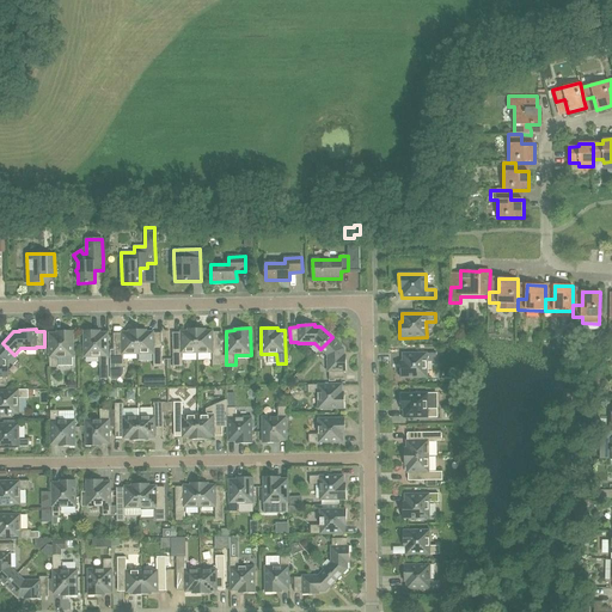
[(182,354),(197,354),(196,329),(188,329),(188,331),(181,331),(181,332),(172,332),(173,367),(182,367),(182,354)]
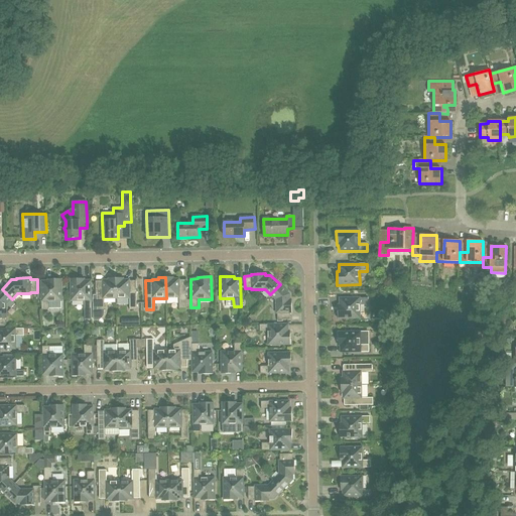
[(173,277),(165,277),(166,298),(178,297),(179,308),(186,308),(185,280),(179,280),(179,279),(173,279),(173,277)]
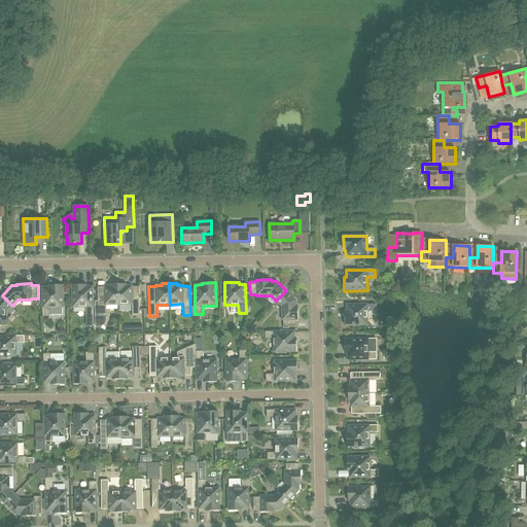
[(72,285),(72,308),(85,308),(86,316),(86,326),(89,326),(94,326),(94,316),(93,286),(86,286),(86,284),(72,285)]
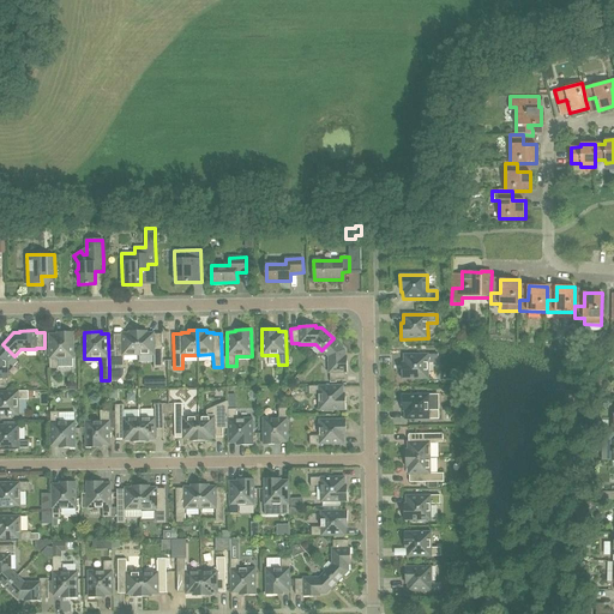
[(122,356),(138,355),(138,331),(128,331),(128,333),(121,333),(121,335),(114,335),(114,351),(110,351),(112,380),(116,380),(118,380),(119,380),(120,379),(121,378),(122,377),(122,375),(124,374),(124,373),(122,356)]
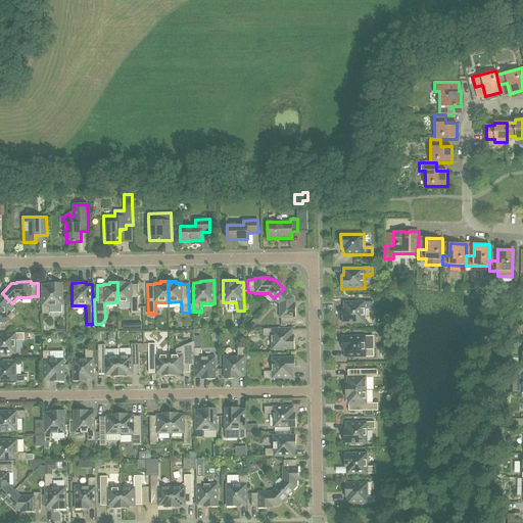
[(117,282),(117,302),(131,302),(131,314),(139,314),(138,284),(131,285),(131,283),(125,284),(125,282),(117,282)]
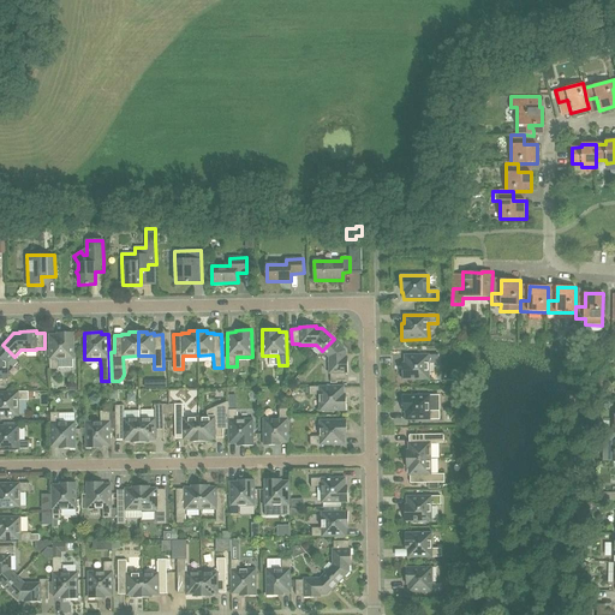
[(49,335),(49,369),(59,369),(59,368),(73,368),(73,359),(75,359),(73,333),(57,333),(57,335),(49,335)]
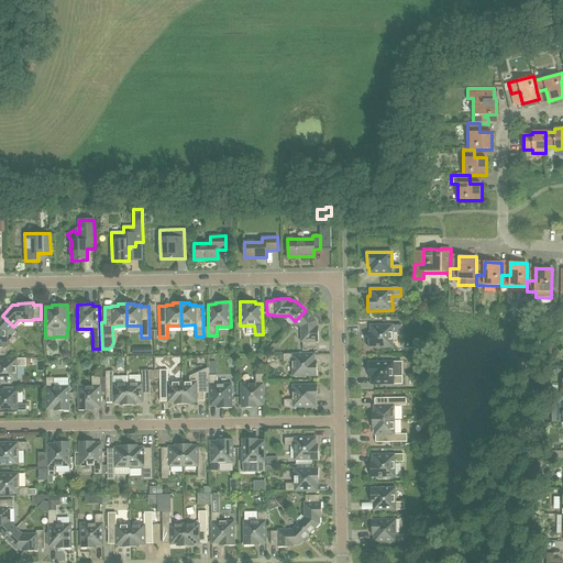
[(306,310),(295,321),(301,328),(301,342),(302,342),(302,351),(308,351),(308,350),(317,349),(317,342),(318,342),(318,327),(316,327),(316,321),(306,310)]
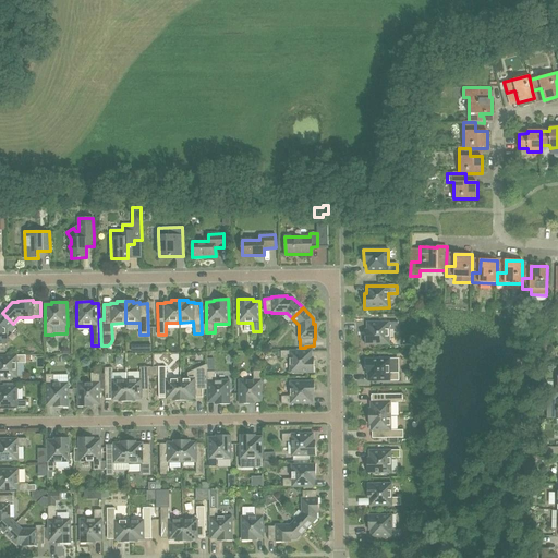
[(7,329),(13,324),(2,313),(0,314),(0,351),(7,351),(5,344),(7,344),(7,329)]
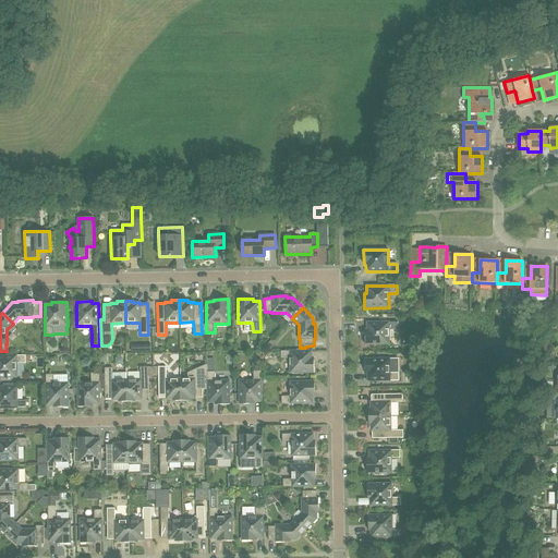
[(389,344),(389,342),(389,330),(398,330),(398,322),(366,323),(366,329),(365,329),(365,344),(389,344)]
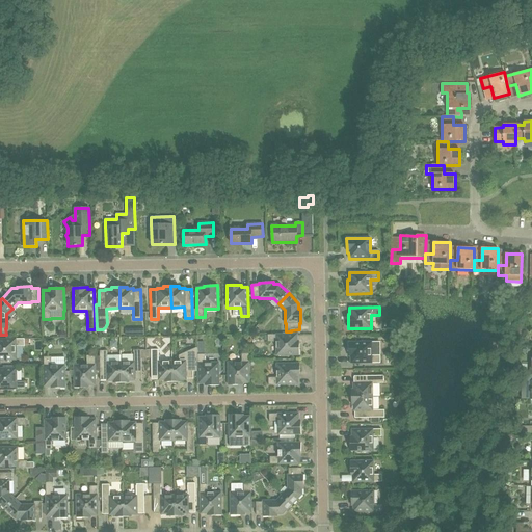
[(263,341),(268,341),(268,342),(276,342),(276,355),(299,355),(299,341),(297,341),(297,335),(263,335),(263,341)]
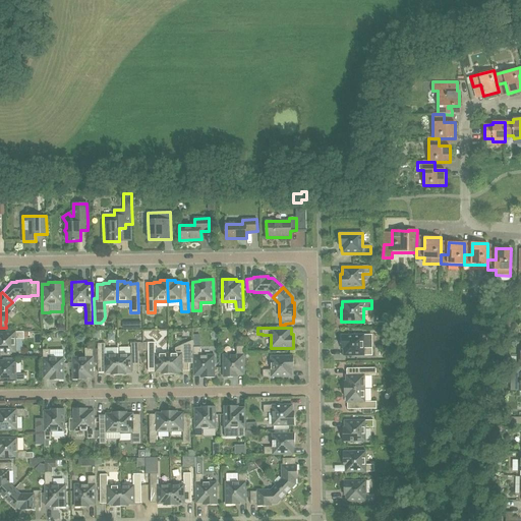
[(24,339),(23,338),(23,332),(0,332),(0,352),(16,353),(15,339),(24,339)]
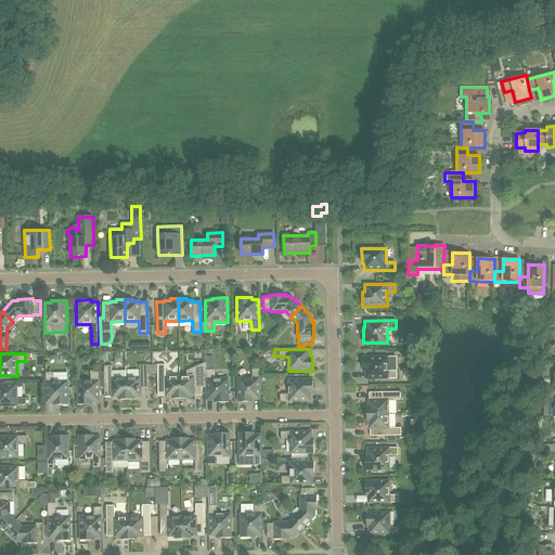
[(365,379),(397,378),(397,371),(388,371),(387,357),(363,357),(363,372),(365,372),(365,379)]
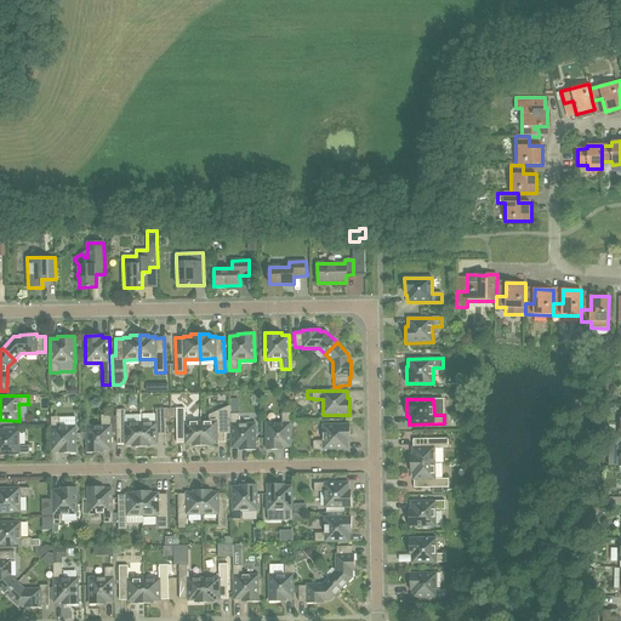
[(201,421),(201,446),(210,446),(210,444),(217,444),(217,443),(226,443),(226,433),(224,408),(216,411),(216,421),(209,421),(201,421)]
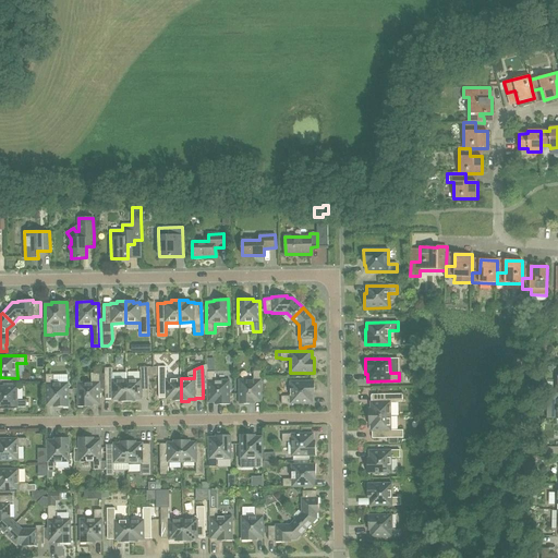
[(100,392),(105,392),(105,399),(112,399),(112,400),(119,400),(119,402),(128,402),(126,379),(126,373),(112,373),(112,367),(105,368),(105,374),(99,374),(100,392)]
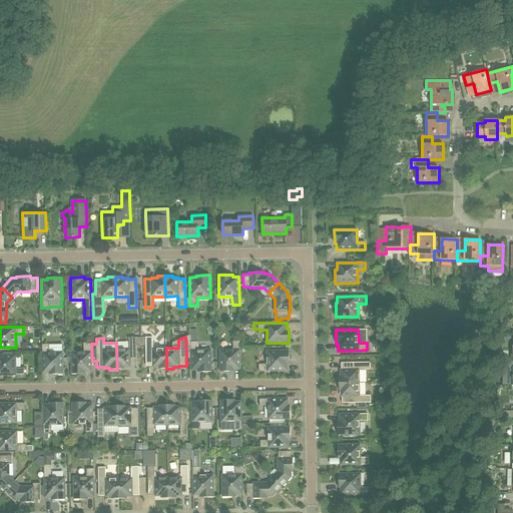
[(129,349),(116,349),(117,370),(124,370),(124,368),(130,368),(130,367),(136,366),(136,338),(129,338),(129,349)]
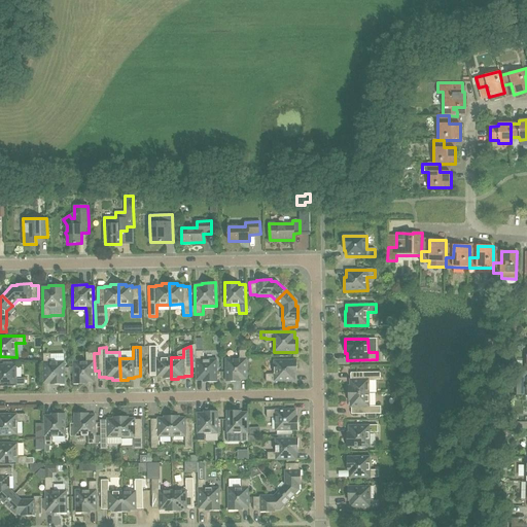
[(163,379),(171,379),(171,357),(157,358),(156,347),(149,347),(150,376),(156,376),(156,377),(163,377),(163,379)]
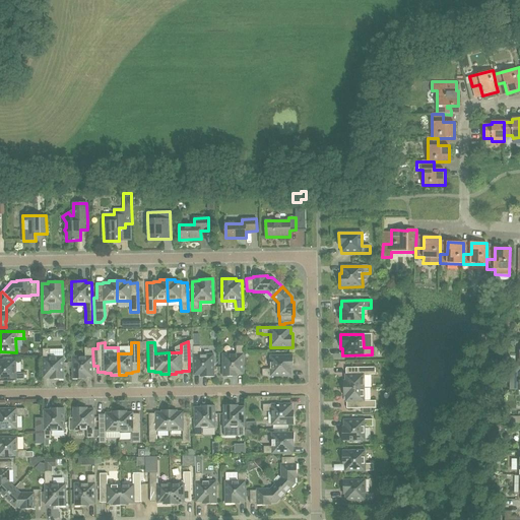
[(237,375),(244,375),(243,345),(236,345),(236,354),(222,354),(223,377),(237,377),(237,375)]
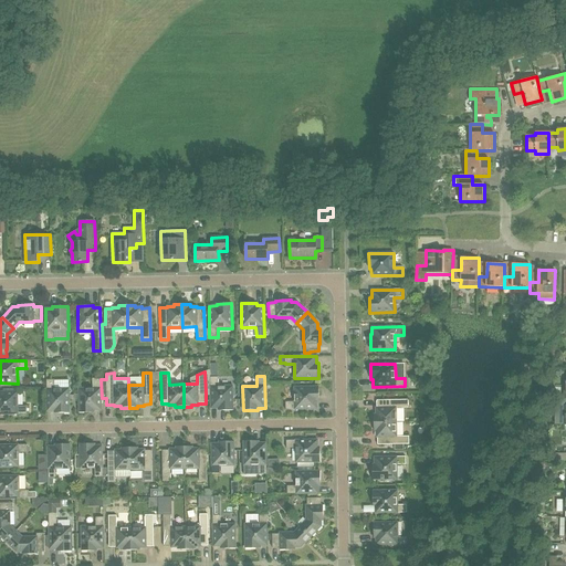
[(218,410),(233,410),(233,386),(218,386),(218,377),(217,377),(210,377),(211,409),(218,409),(218,410)]
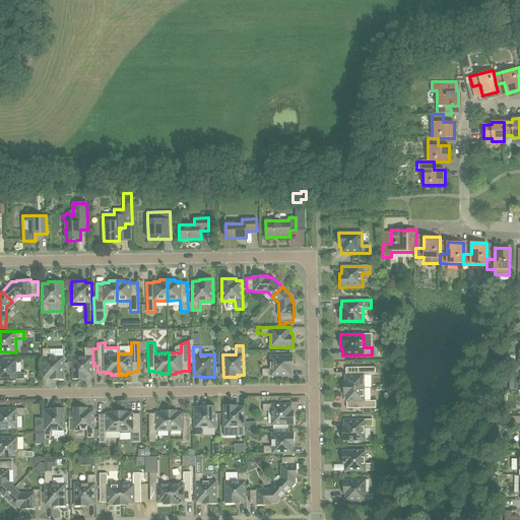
[(93,366),(92,348),(85,348),(85,356),(72,356),(72,379),(86,379),(86,377),(93,377),(93,366)]
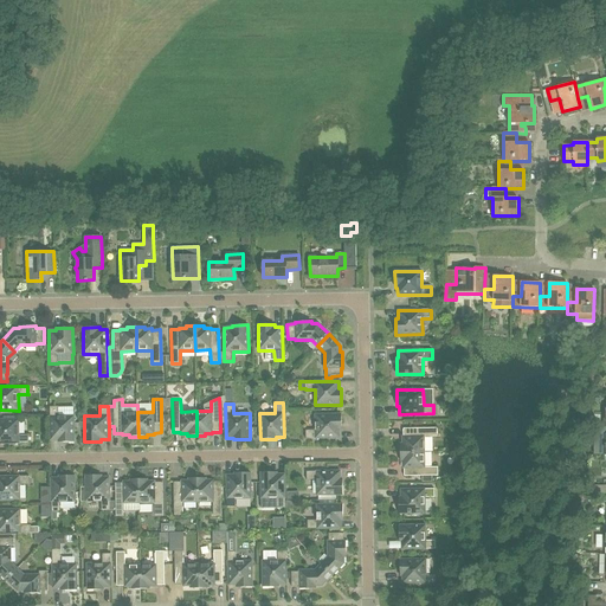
[(75,443),(73,416),(58,417),(58,407),(50,407),(50,440),(58,440),(58,443),(75,443)]
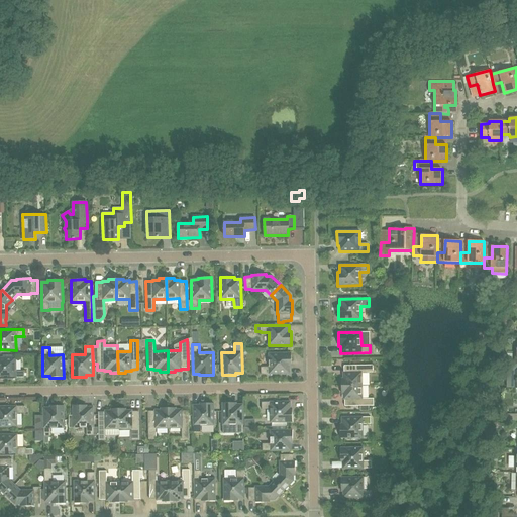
[(290,368),(291,368),(291,353),(269,353),(269,367),(261,367),(261,375),(290,374),(290,368)]
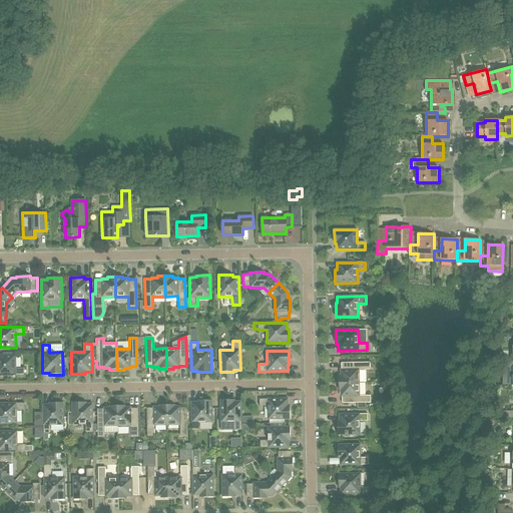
[(16,355),(15,355),(0,355),(0,376),(24,376),(24,368),(16,369),(16,355)]
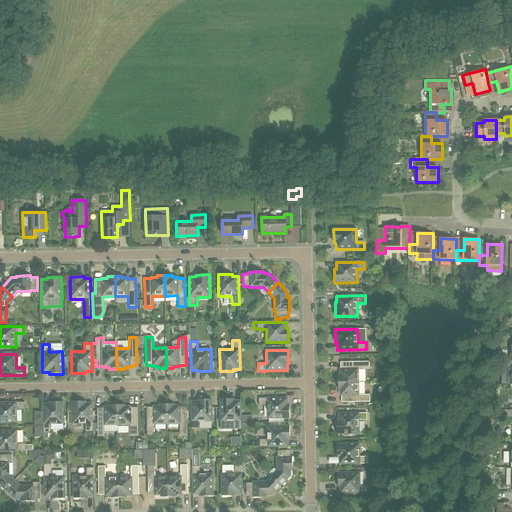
[(338,382),(358,382),(358,369),(369,369),(369,362),(341,362),(341,369),(340,369),(340,375),(338,375),(338,382)]
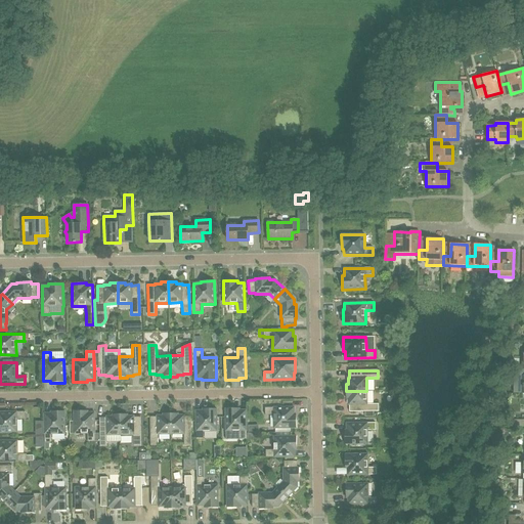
[(367,404),(366,391),(346,391),(346,399),(348,399),(348,405),(349,405),(349,411),(365,411),(365,417),(374,417),(374,411),(379,411),(379,404),(367,404)]
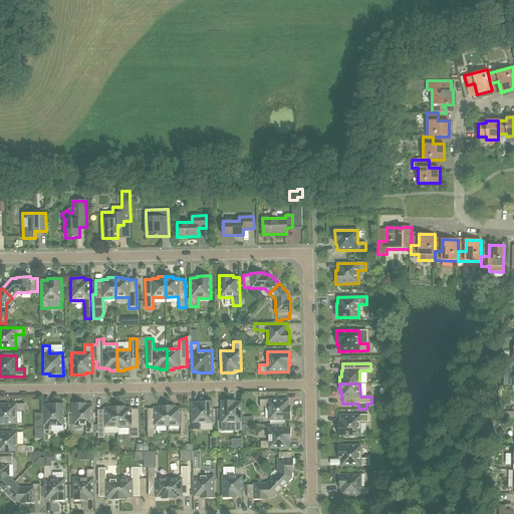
[(268,421),(290,420),(290,406),(288,406),(288,400),(260,400),(260,408),(268,407),(268,421)]
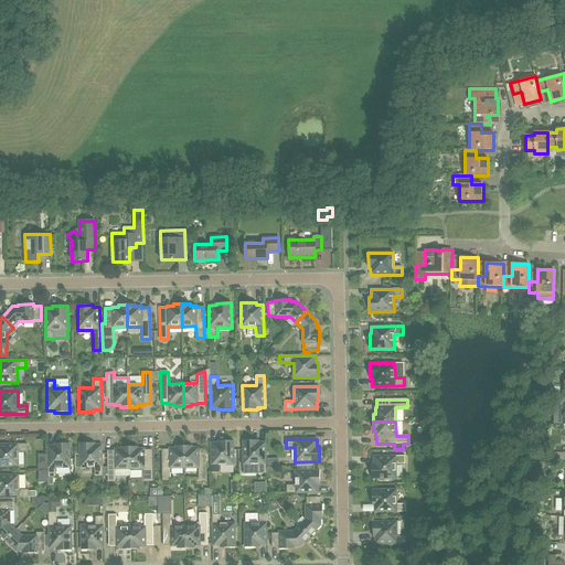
[(234,465),(234,440),(219,440),(219,443),(211,443),(212,475),(220,475),(220,466),(234,465)]
